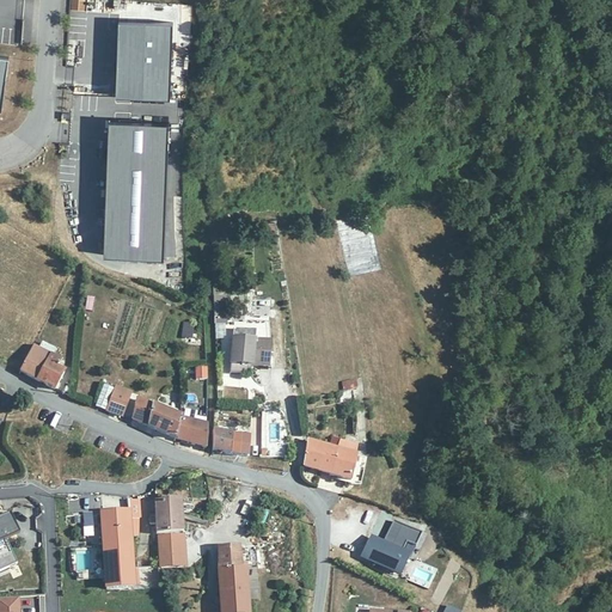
[(170,97),(172,22),(118,19),(116,96),(170,97)]
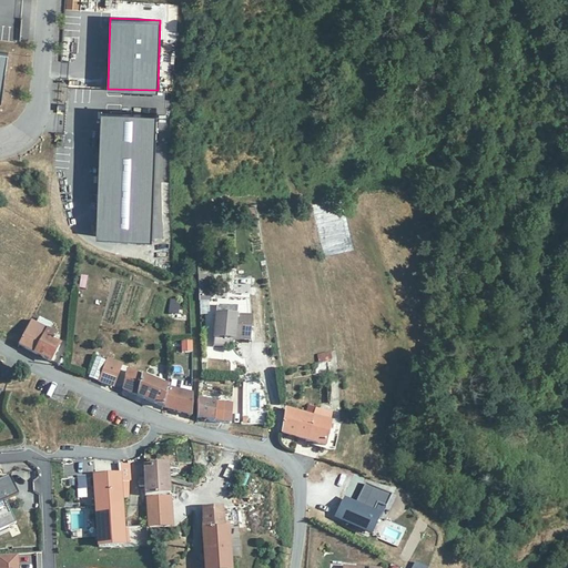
[(152,239),(158,113),(101,111),(97,236),(152,239)]
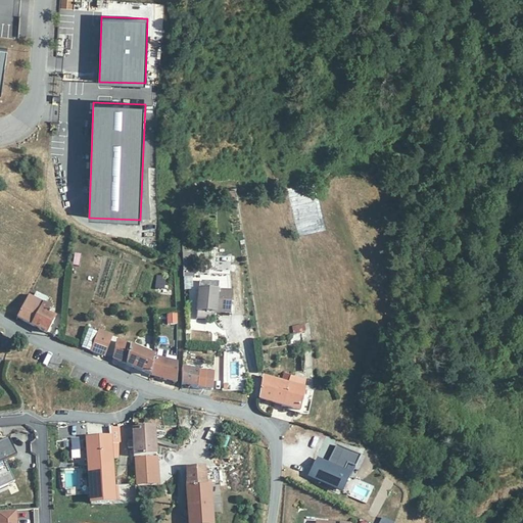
[(217,262),(216,273),(230,273),(231,263),(217,262)]
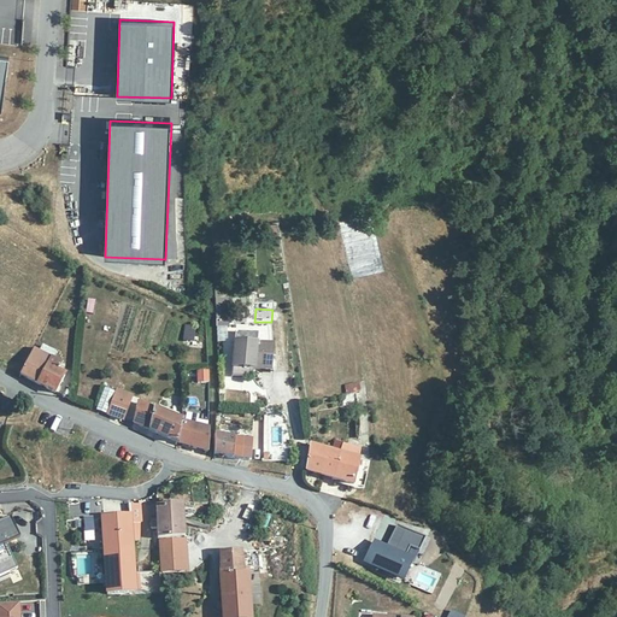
[(194,341),(195,325),(184,324),(183,340),(194,341)]
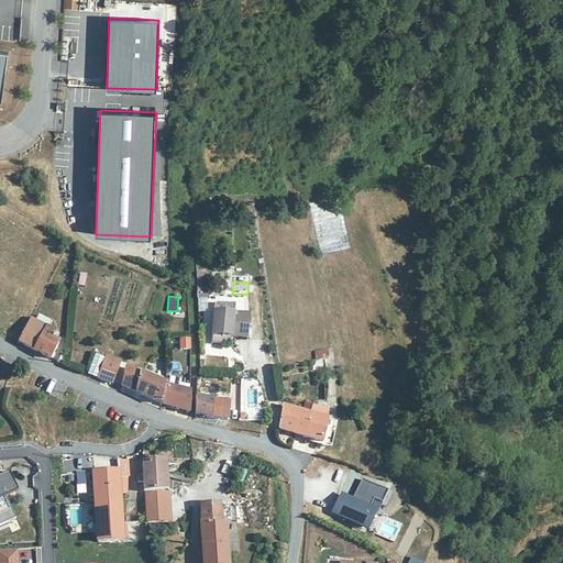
[(228,313),(214,312),(212,337),(231,338),(247,339),(249,316),(245,316),(247,297),(229,296),(228,313)]
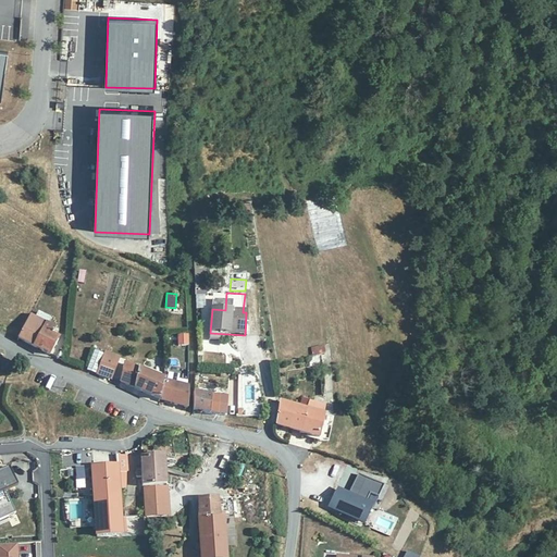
[(54,329),(31,316),(19,338),(50,356),(59,339),(51,335),(54,329)]
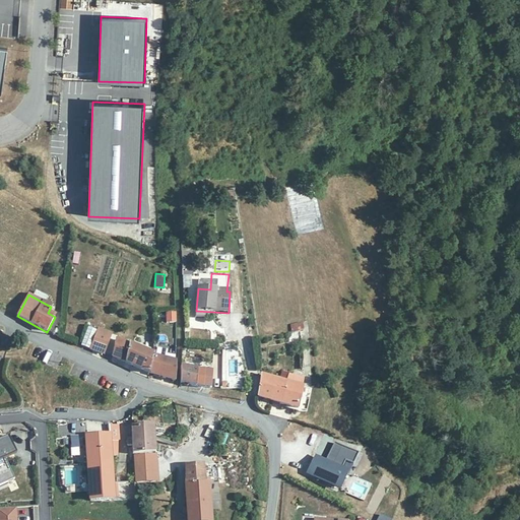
[(213,312),(196,311),(195,317),(212,320),(213,312)]
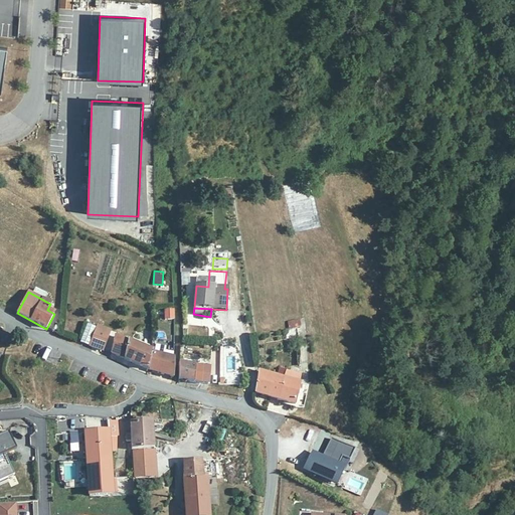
[(174,320),(174,309),(163,309),(163,320),(174,320)]
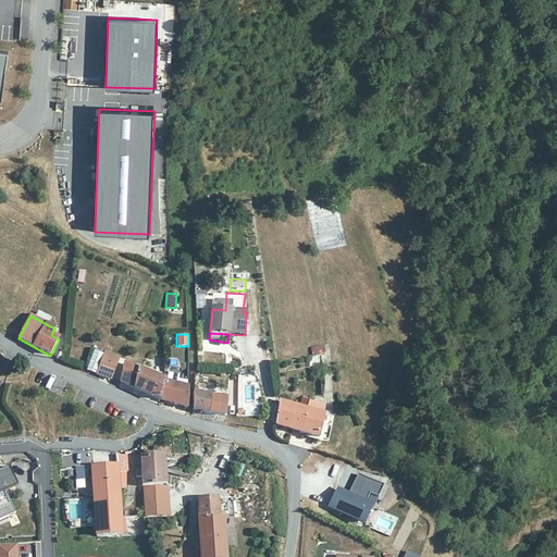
[(310,348),(312,356),(324,355),(323,346),(310,348)]
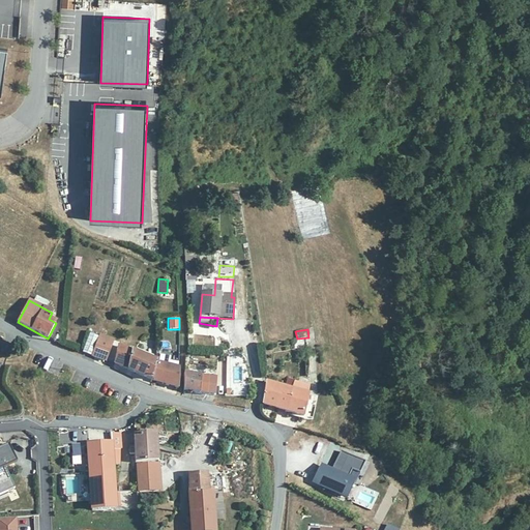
[(90,334),(83,353),(90,355),(97,337),(90,334)]
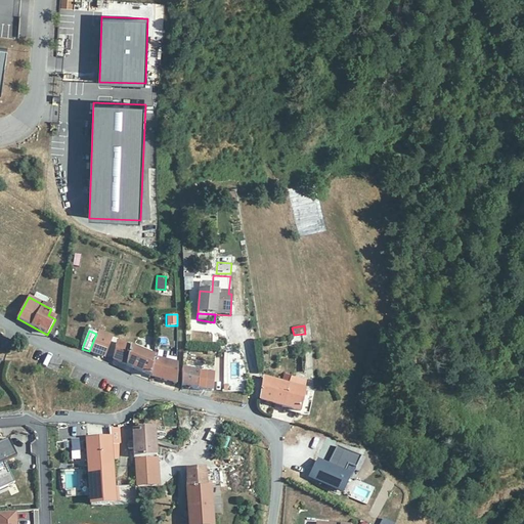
[(113,337),(99,331),(91,352),(105,358),(113,337)]
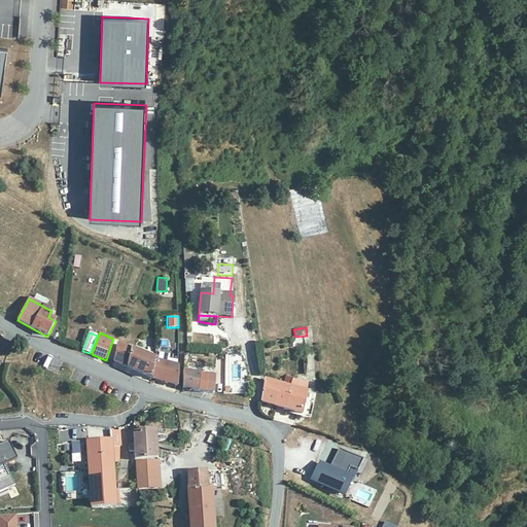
[(123,365),(128,367),(132,350),(118,345),(114,362),(123,365)]
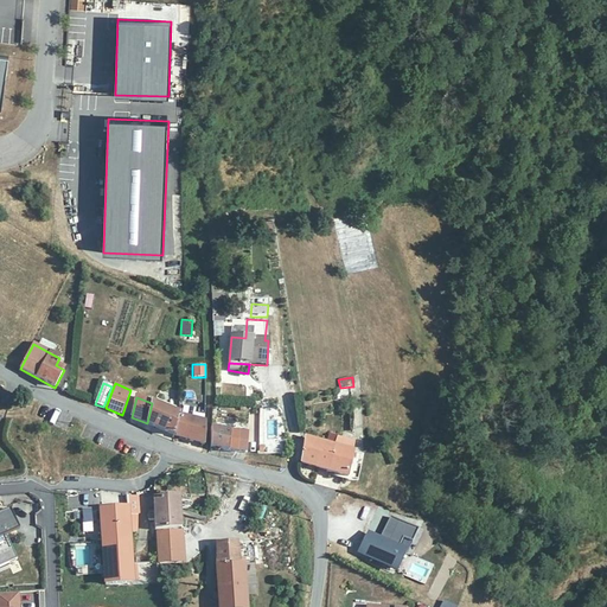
[(174,435),(176,435),(179,415),(152,403),(147,423),(174,435)]
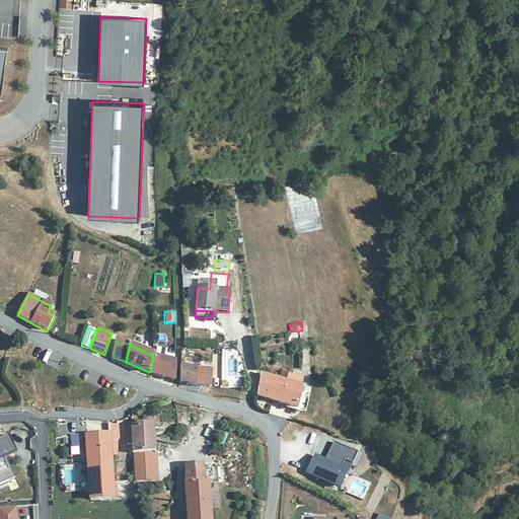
[(157,347),(155,355),(172,361),(173,356),(165,353),(166,350),(157,347)]
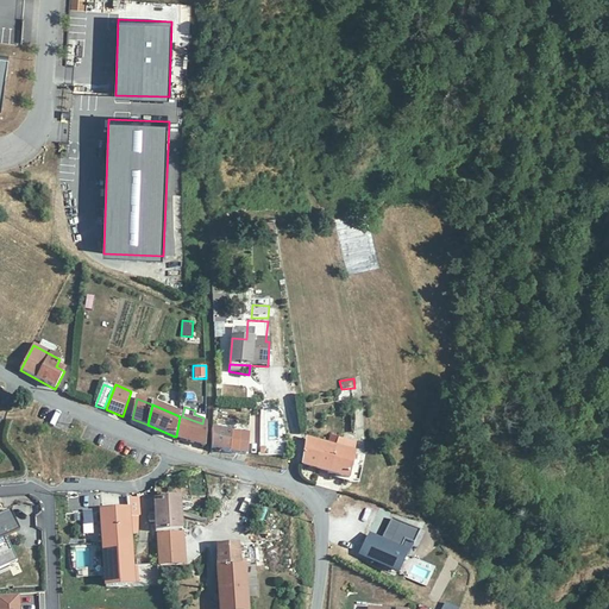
[(176,437),(203,446),(205,424),(202,424),(182,416),(180,416),(176,437)]
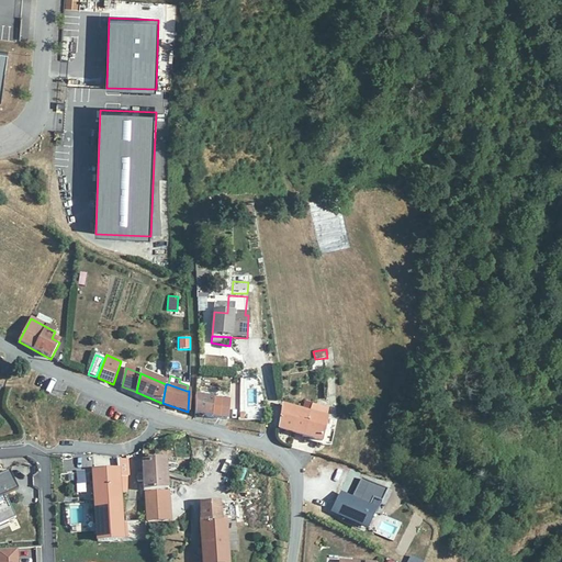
[(213,400),(195,396),(194,414),(211,418),(217,418),(220,401),(213,400)]
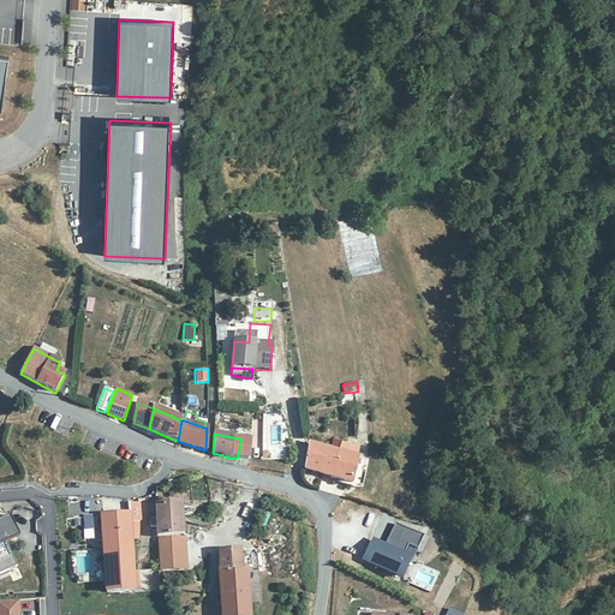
[(251,440),(240,439),(238,458),(249,459),(251,440)]
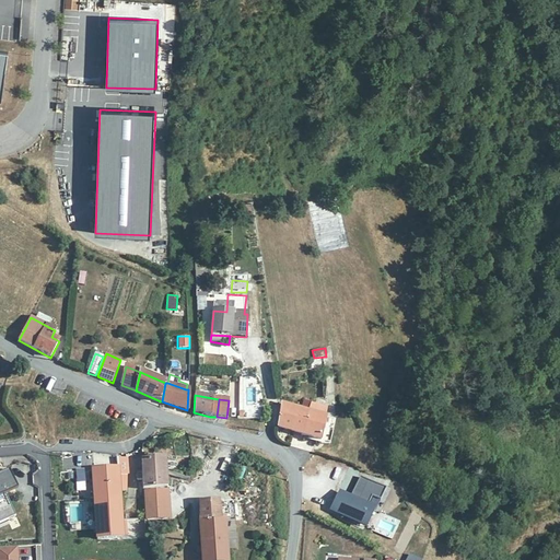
[(278,423),(278,427),(302,433),(321,440),(325,419),(327,409),(312,405),(308,412),(281,404),(278,423)]
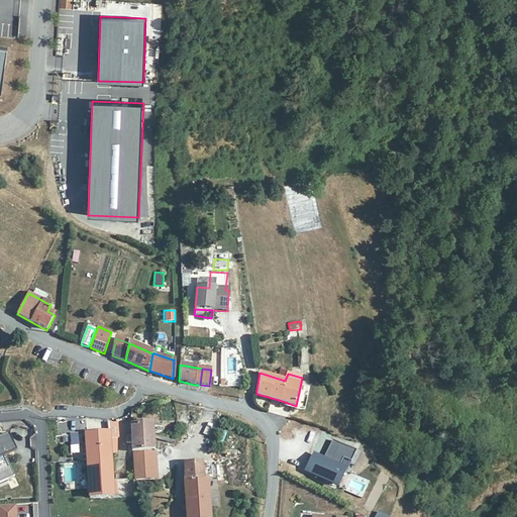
[(300,387),(296,406),(296,407),(304,410),(309,389),(300,387)]
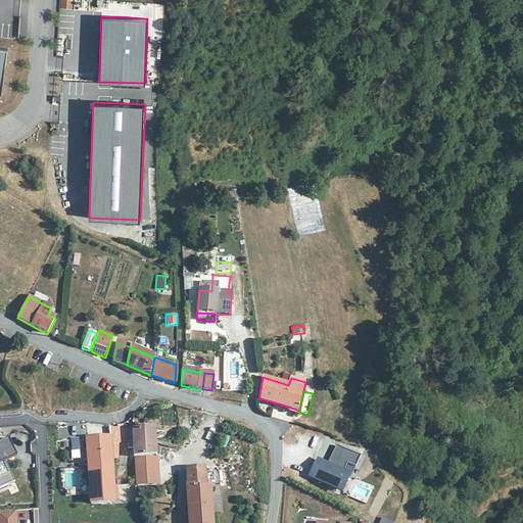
[(487,396),(476,397),(477,410),(488,409),(487,396)]
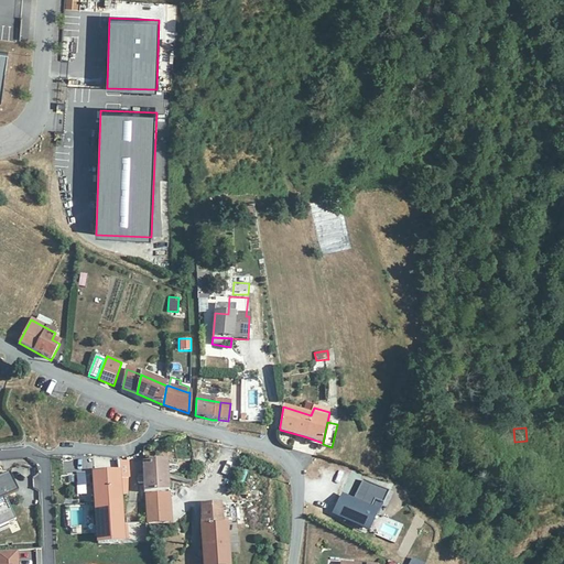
[(117,458),(93,457),(93,472),(117,472),(117,462),(117,458)]
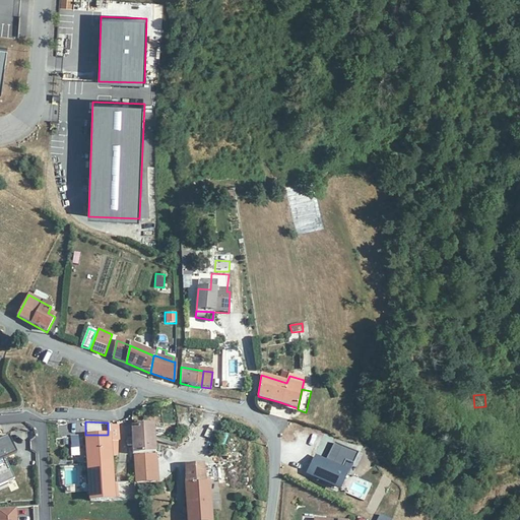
[(153,425),(133,427),(133,439),(133,447),(133,456),(155,453),(154,439),(153,425)]
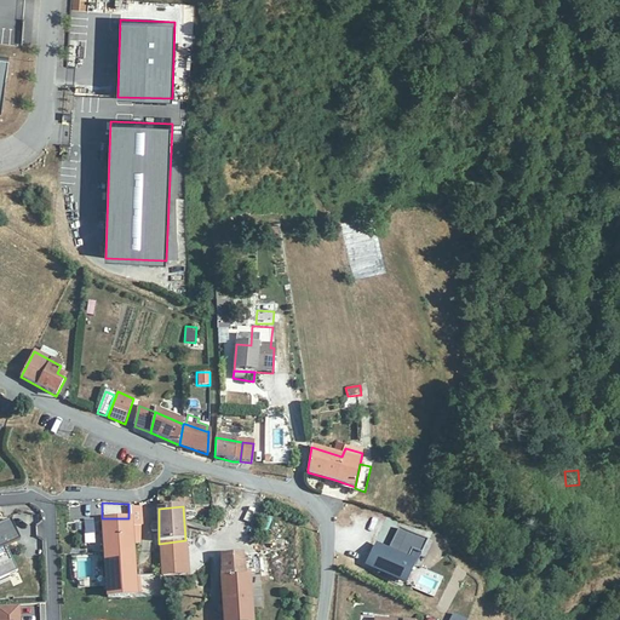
[(141,507),(128,507),(128,518),(131,517),(132,528),(141,528),(141,507)]
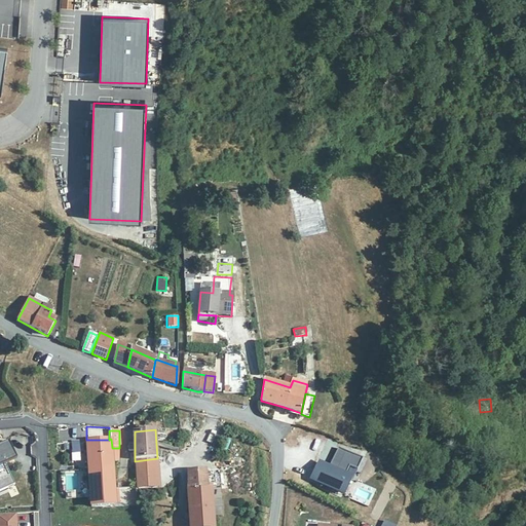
[(109,440),(86,440),(90,508),(116,506),(115,488),(113,461),(112,448),(111,439),(109,440)]
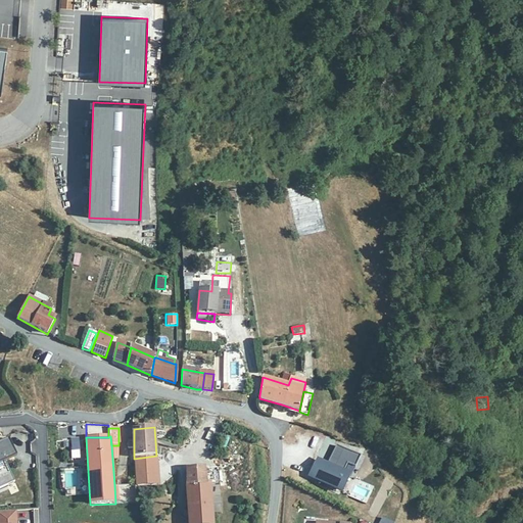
[(0,486),(14,481),(3,458),(12,454),(7,440),(0,442),(0,486)]
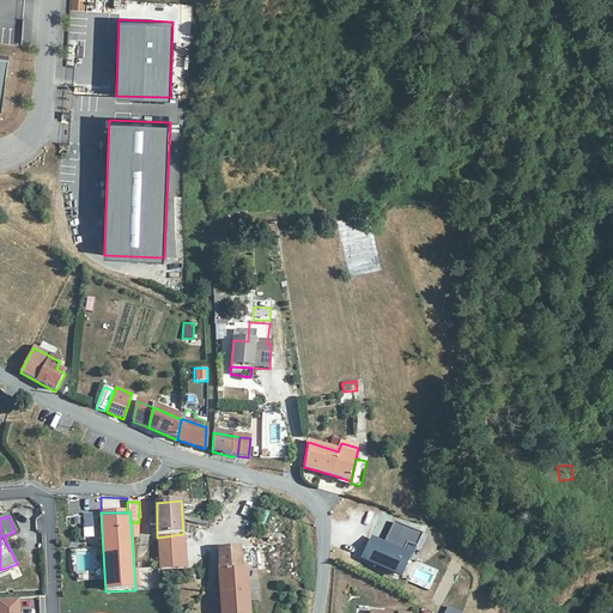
[(387,535),(405,546),(406,544),(414,548),(422,535),(393,522),(387,535)]
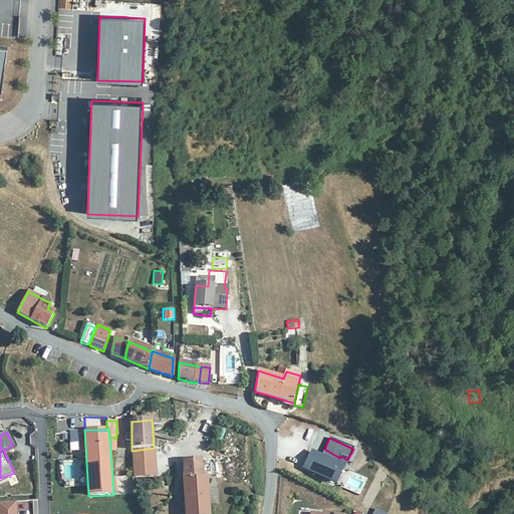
[(302,468),(329,481),(337,465),(336,465),(339,458),(324,449),(321,454),(323,455),(321,458),(310,452),(302,468)]
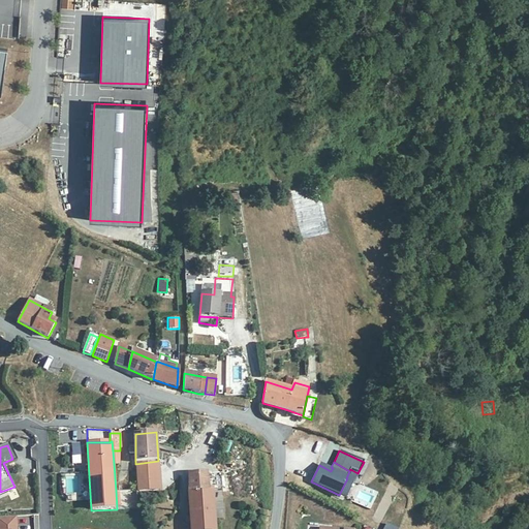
[(157,465),(138,467),(141,493),(159,491),(157,465)]
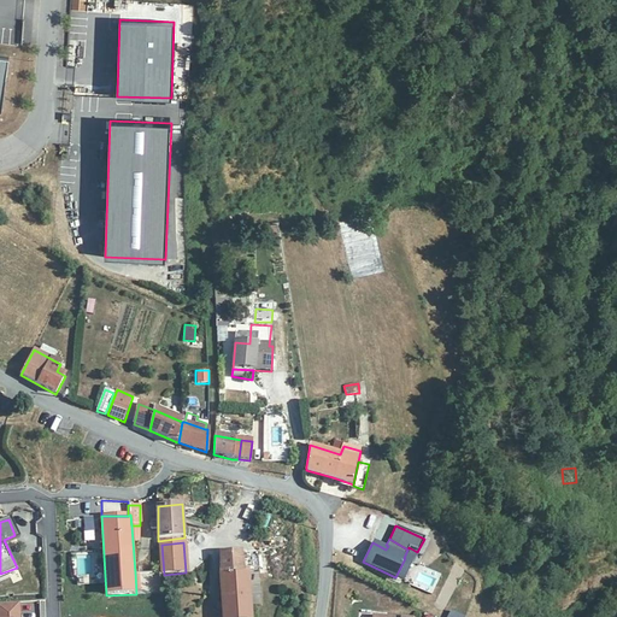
[(251,616),(250,588),(248,573),(242,571),(242,562),(242,553),(219,554),(221,576),(223,603),(223,616),(251,616)]
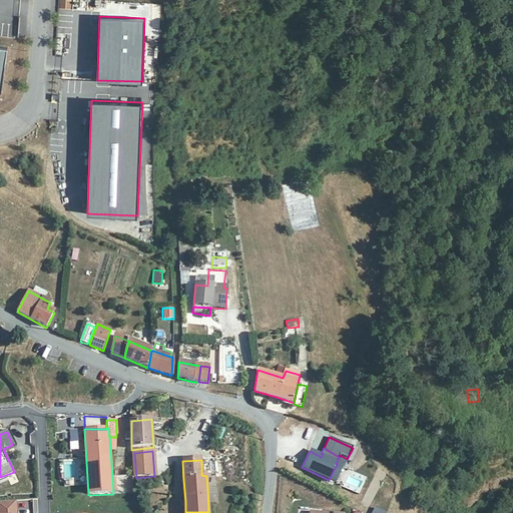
[(337,464),(329,480),(334,483),(342,467),(337,464)]
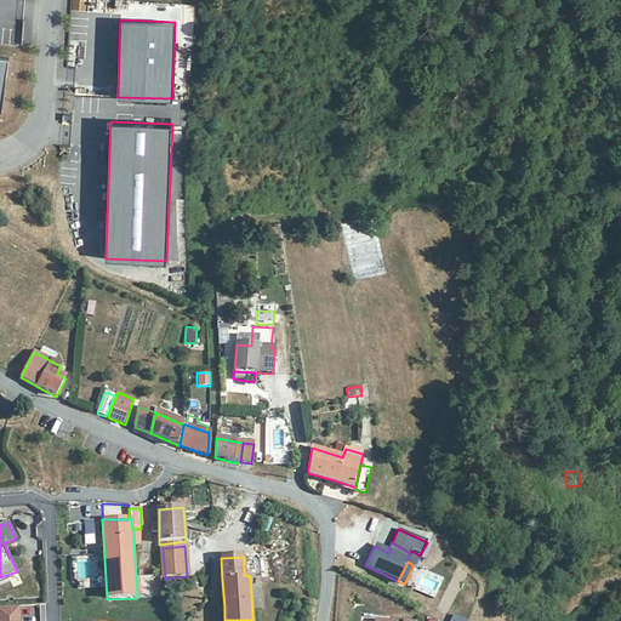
[(436,597),(444,577),(425,569),(416,590),(436,597)]
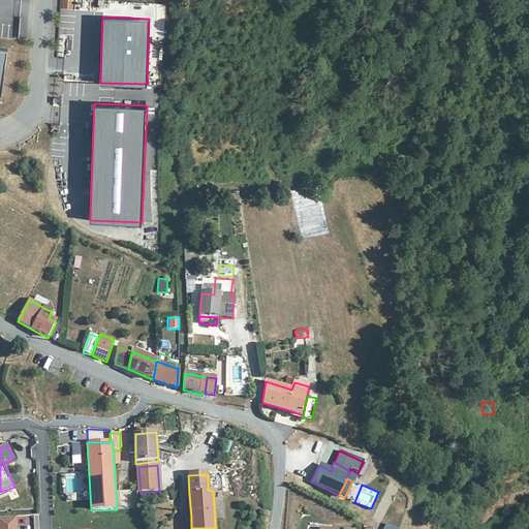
[(117,509),(133,509),(133,491),(116,491),(117,509)]
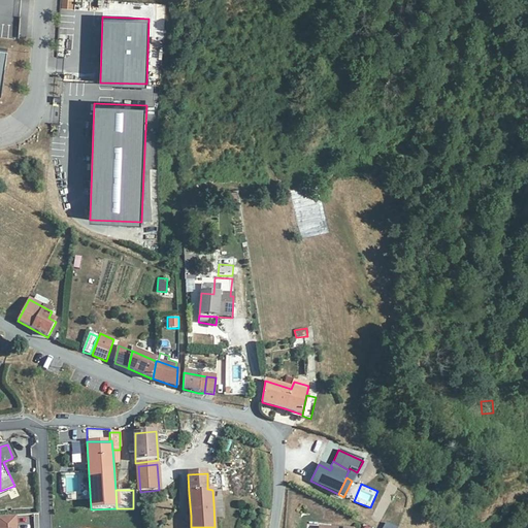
[(14,527),(14,515),(0,515),(0,527),(14,527)]
